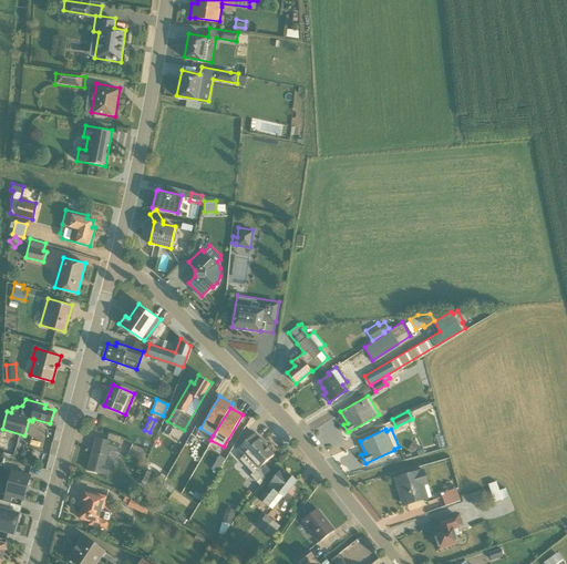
[(274,452),(254,432),(238,447),(244,453),(239,458),(253,471),(250,473),(257,481),(270,469),(264,461),(274,452)]
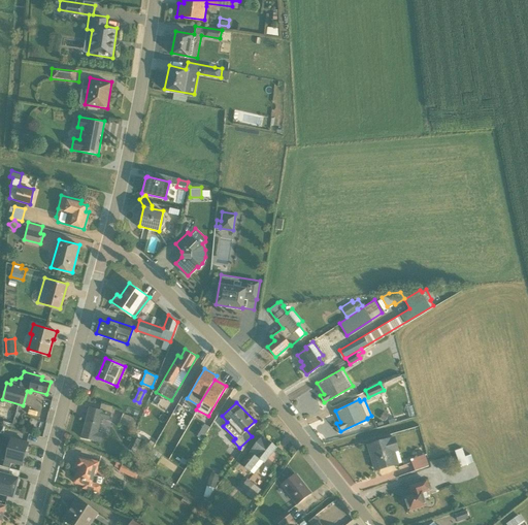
[(105,432),(98,430),(101,418),(108,420),(110,412),(105,411),(89,406),(80,436),(102,443),(105,432)]
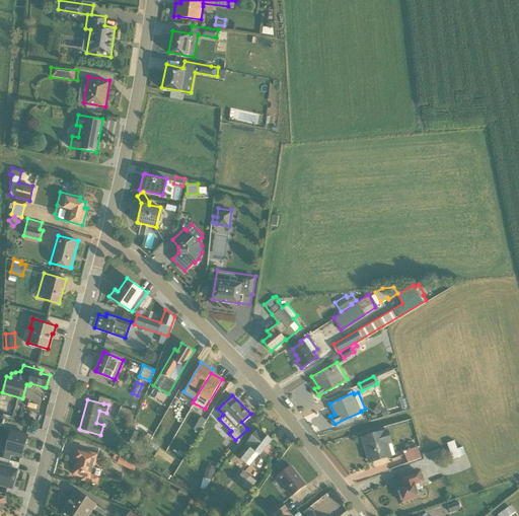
[(132,410),(121,406),(118,416),(129,419),(132,410)]
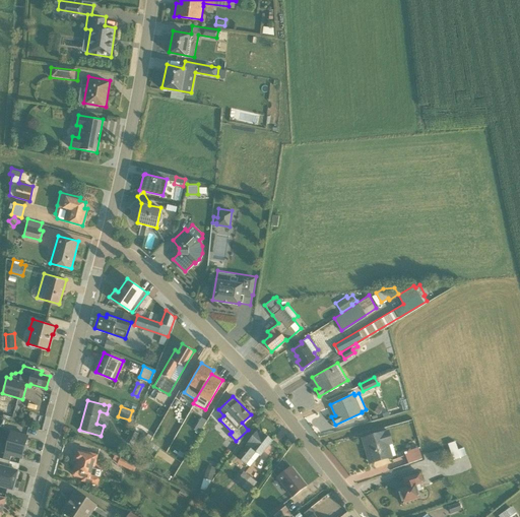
[(21,457),(27,436),(7,430),(5,438),(8,439),(5,453),(21,457)]
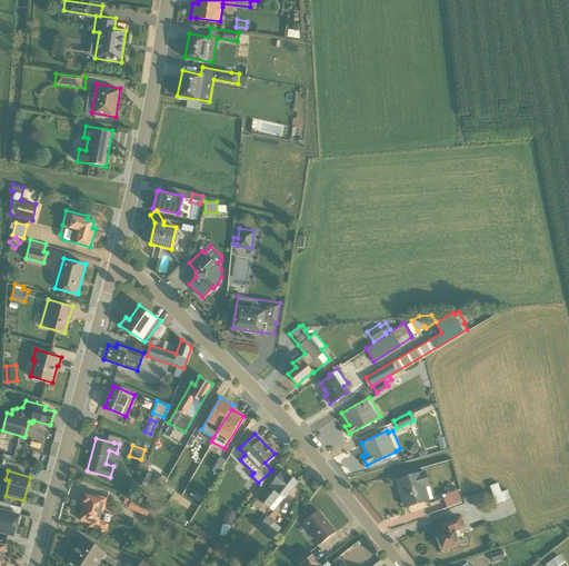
[(151,474),(142,470),(138,483),(146,486),(151,474)]
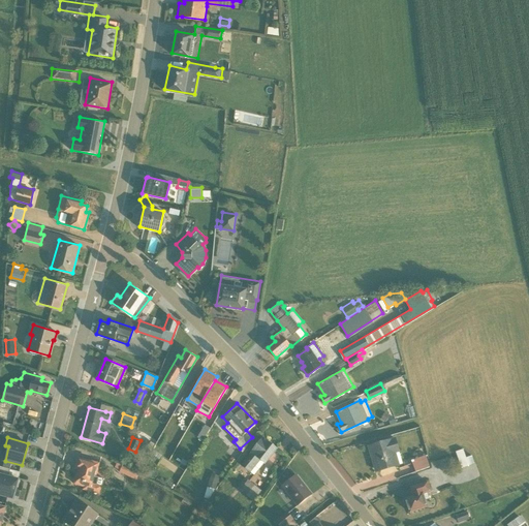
[(254,474),(276,447),(262,437),(241,464),(254,474)]
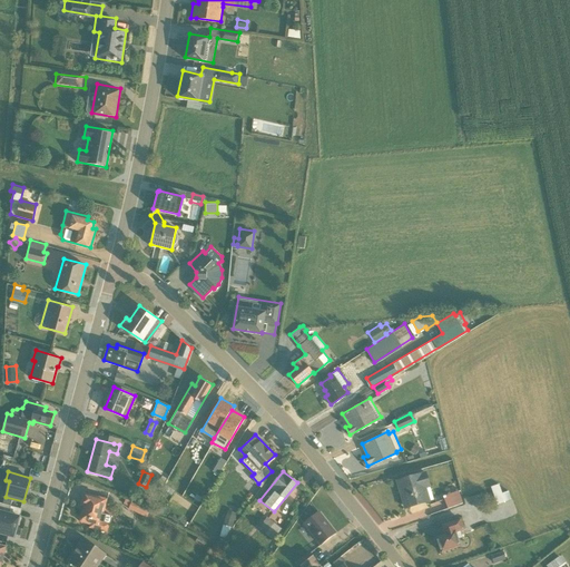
[(430,486),(425,471),(397,480),(401,491),(402,491),(406,506),(430,499),(426,487),(430,486)]
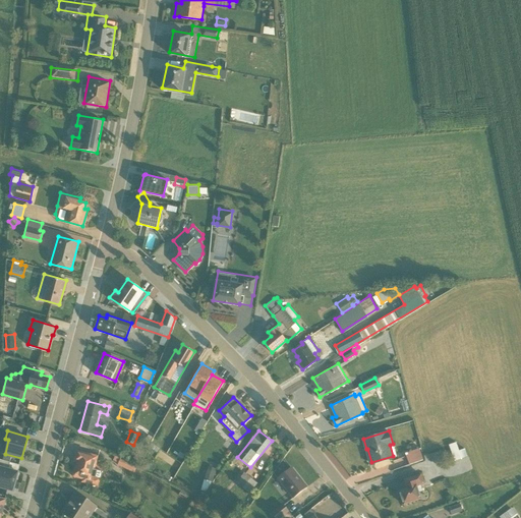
[(466,445),(460,447),(458,439),(450,441),(455,458),(469,453),(466,445)]
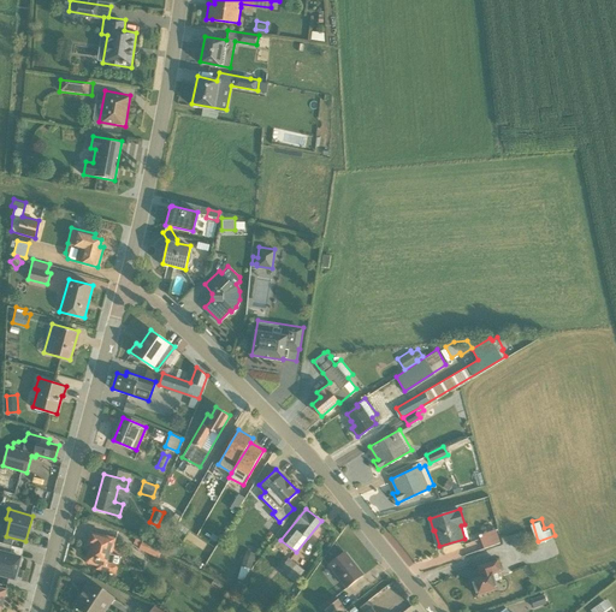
[(495,528),(479,534),(484,547),(499,541),(495,528)]
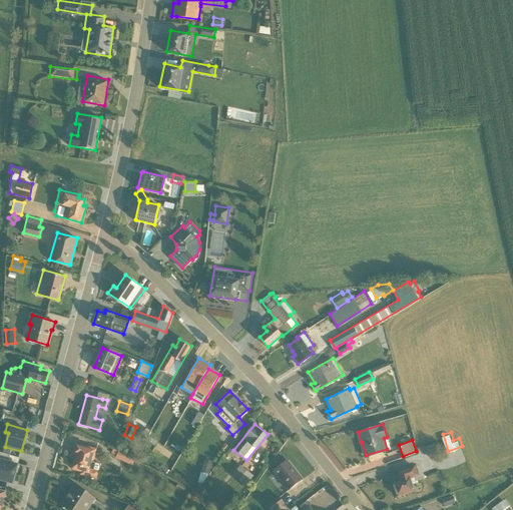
[(96,468),(91,467),(97,448),(75,442),(73,449),(75,450),(70,468),(80,471),(80,473),(93,477),(96,468)]
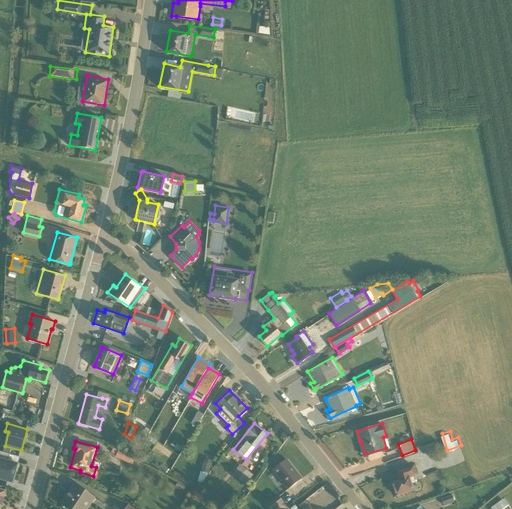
[(112,446),(110,451),(116,453),(115,455),(131,463),(134,456),(112,446)]
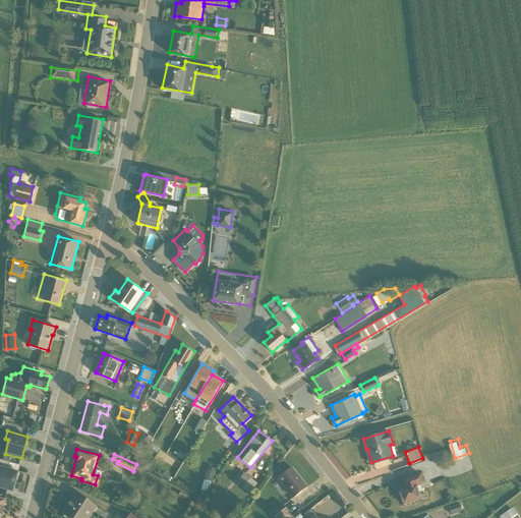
[(20,464),(0,458),(0,485),(13,490),(20,464)]
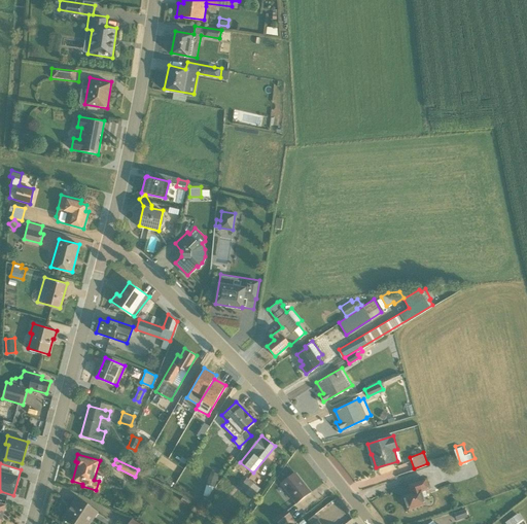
[(209,470),(202,494),(207,495),(214,486),(218,473),(209,470)]
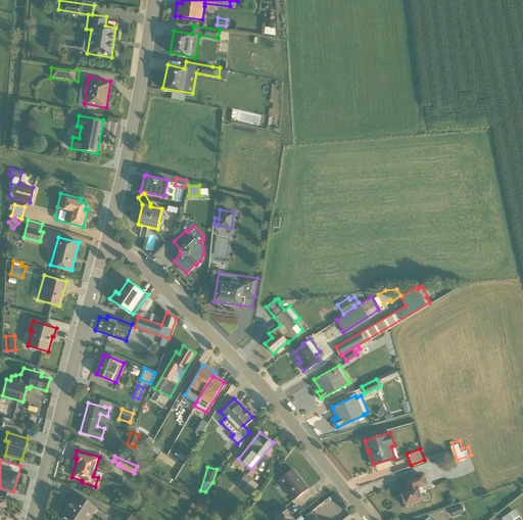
[(307,486),(292,468),(278,480),(293,499),(307,486)]
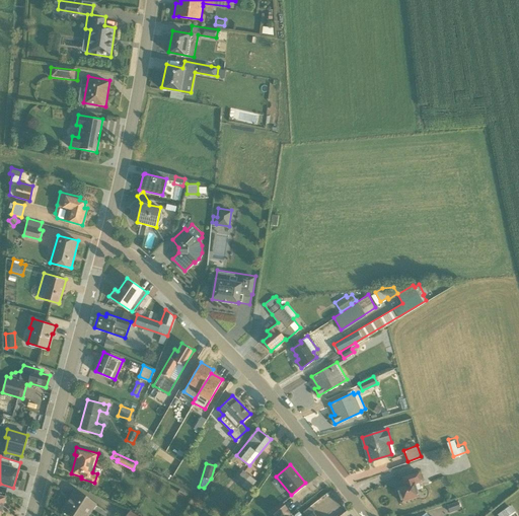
[(255,478),(242,468),(235,478),(248,489),(255,478)]
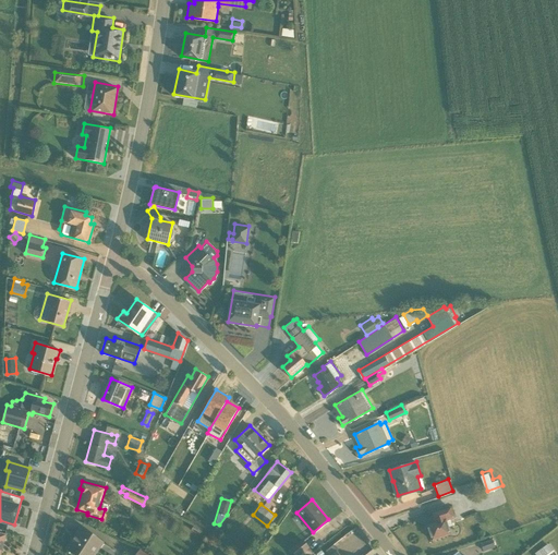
[(429,531),(432,539),(451,532),(448,526),(452,525),(450,518),(455,517),(450,506),(432,513),(435,522),(429,525),(432,530),(429,531)]
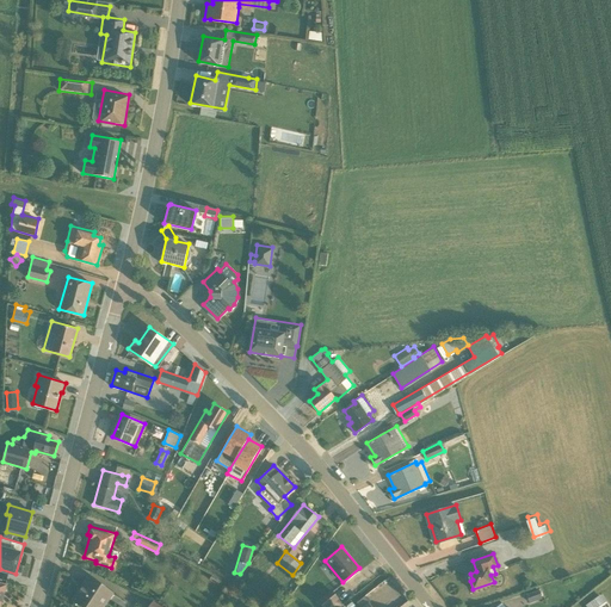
[(213,570),(210,575),(226,584),(228,578),(213,570)]
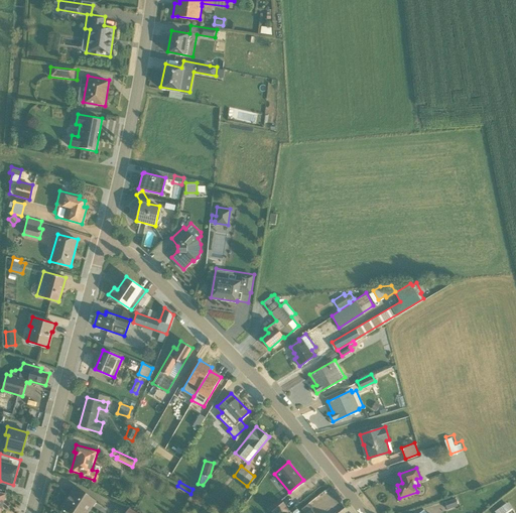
[(72,512),(88,512),(96,500),(75,487),(70,494),(72,495),(63,508),(72,512)]
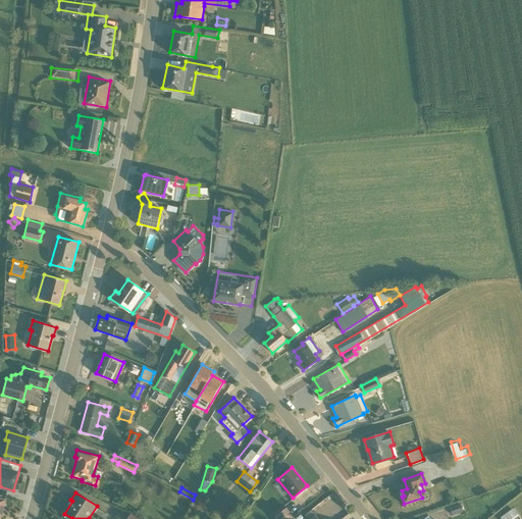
[(461,503),(449,507),(452,514),(463,510),(461,503)]
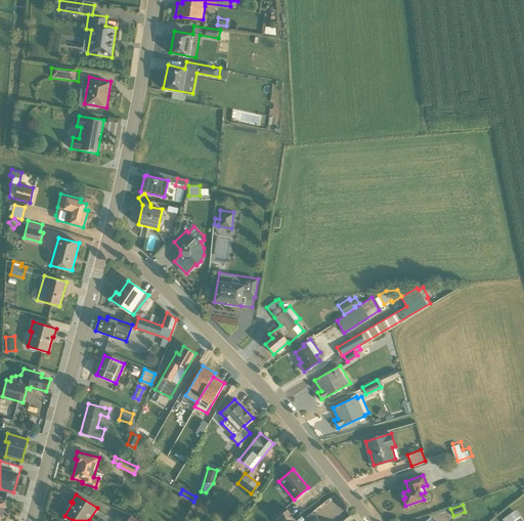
[(285,506),(272,515),(276,520),(288,520),(293,517),(290,513),(291,513),(285,506)]
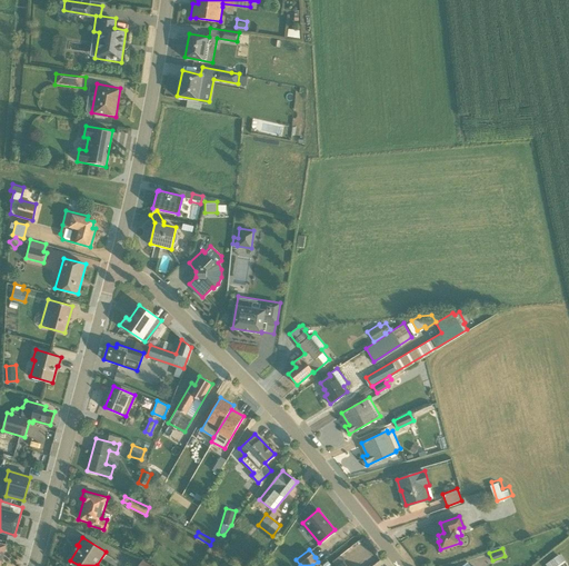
[(568,565),(558,552),(543,562),(547,565),(568,565)]
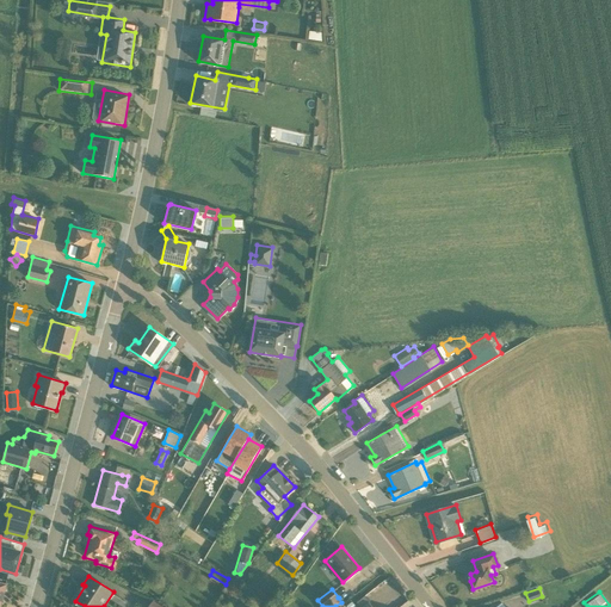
[(374,606),(365,595),(357,601),(360,606),(374,606)]
